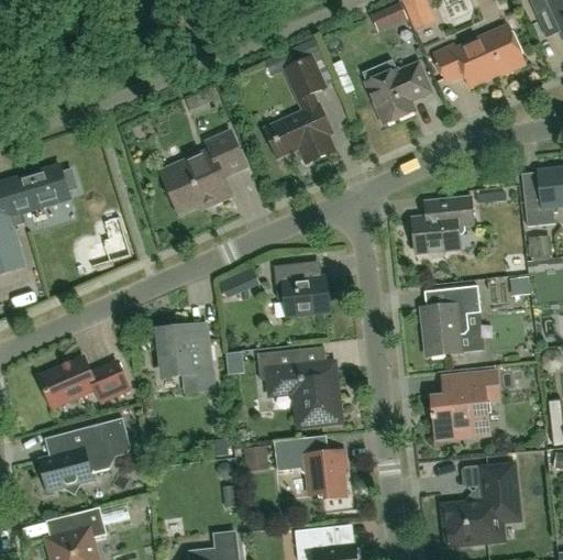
[(530,0),(536,12),(551,6),(562,32),(562,0),(530,0)]
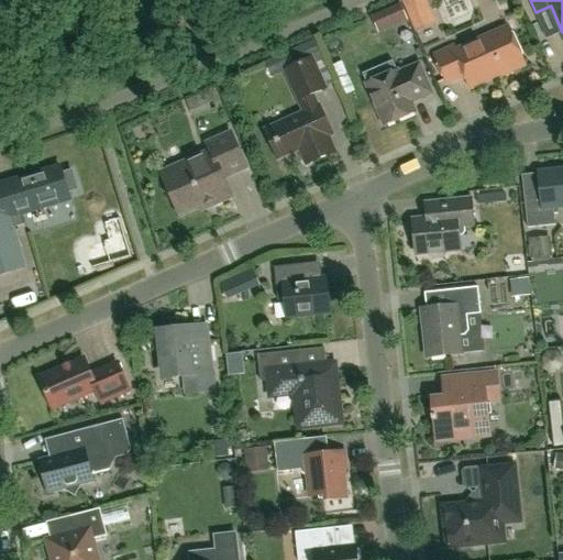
[(428,6),(418,9),(427,31),(437,26),(428,6)]
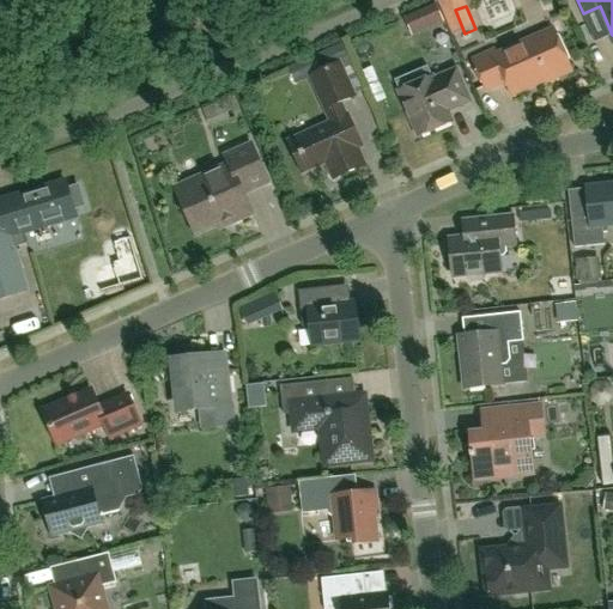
[(571,68),(557,38),(541,46),(536,35),(534,34),(519,40),(517,43),(497,53),(493,47),(473,56),(486,87),(505,78),(511,91),(545,75),(546,80),(571,68)]
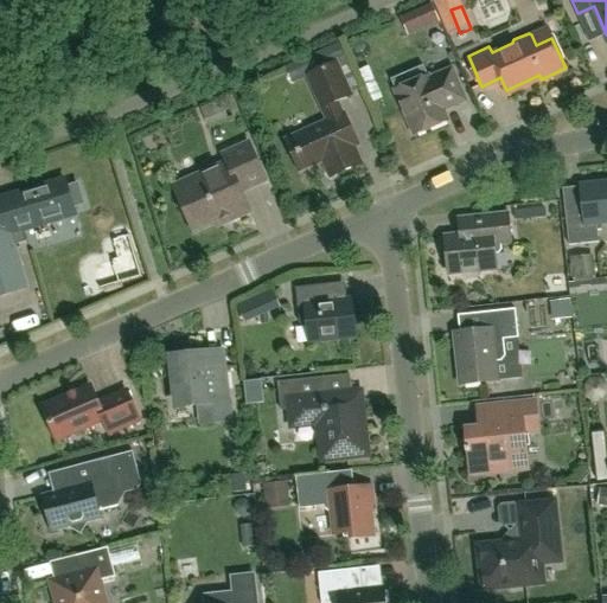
[(292,81),(308,72),(323,106),(324,106),(330,119),(286,138),(300,170),(313,164),(313,161),(323,156),(331,174),(360,160),(345,128),(350,126),(344,111),(342,113),(336,100),(351,92),(336,61),(346,56),(339,40),(285,65),(292,81)]
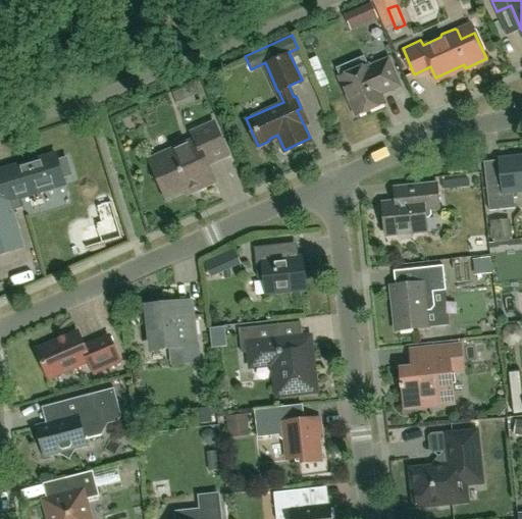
[(380,92),(400,84),(388,57),(369,65),(368,64),(341,75),(356,113),(384,101),(380,92)]
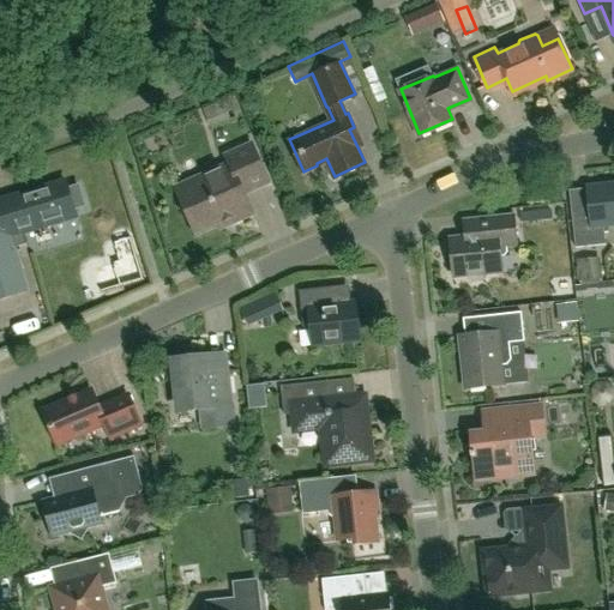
[(224,152),(229,162),(175,185),(196,231),(232,215),(234,221),(253,212),(244,192),(270,181),(251,140),(224,152)]
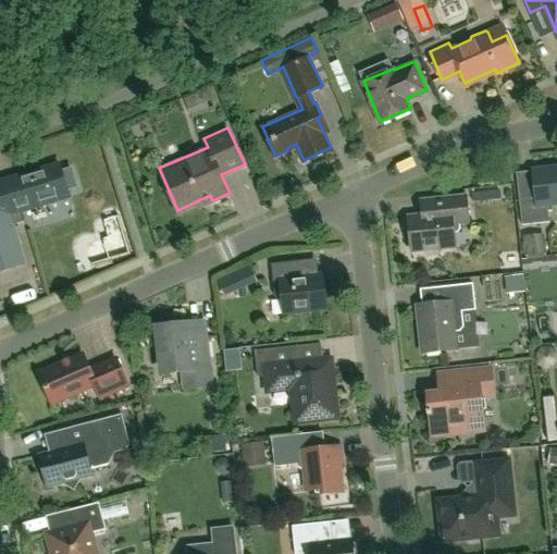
[(61,169),(60,164),(11,180),(13,186),(0,189),(0,270),(24,262),(12,223),(24,219),(21,207),(67,193),(66,189),(77,185),(72,165),(61,169)]
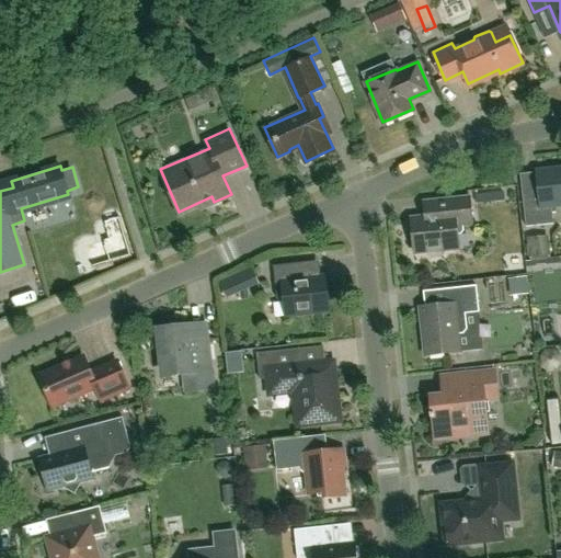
[(560,167),(537,169),(539,192),(523,194),(526,225),(553,221),(551,204),(560,203),(560,167)]
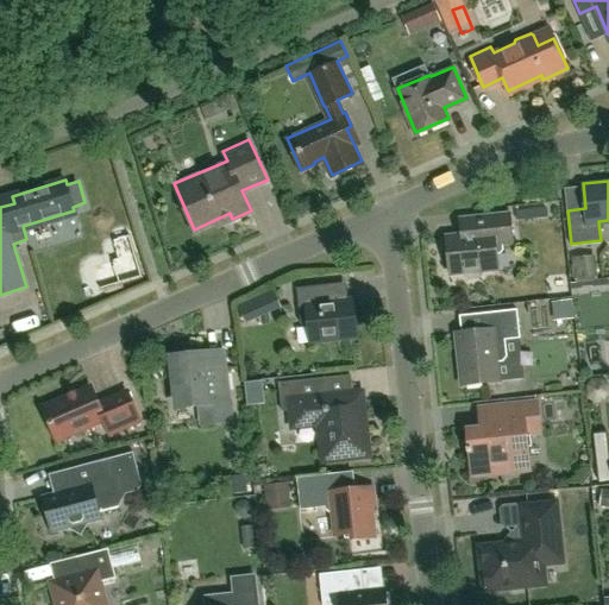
[(477,278),(485,268),(497,266),(496,252),(500,252),(503,249),(502,235),(512,234),(509,213),(468,216),(469,229),(465,233),(446,235),(450,271),(458,271),(468,279),(477,278)]
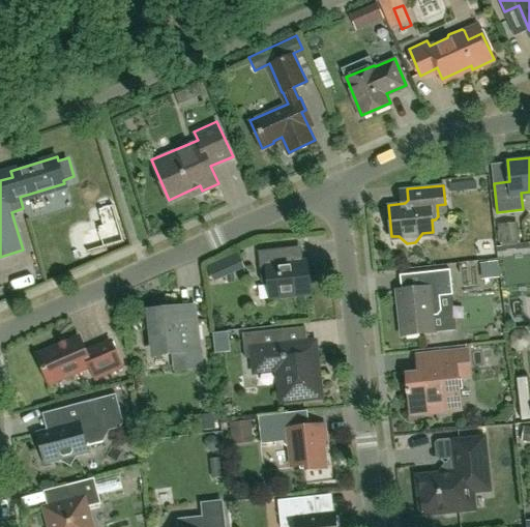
[(287,258),(286,246),(258,250),(261,281),(264,283),(268,283),(270,297),(311,292),(307,259),(289,261),(287,258)]
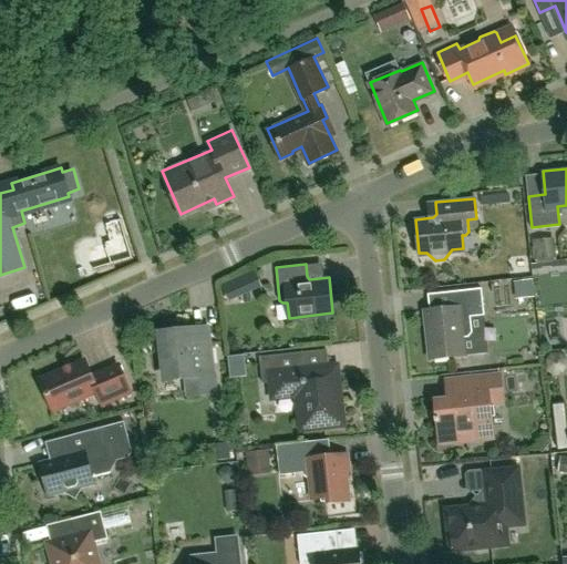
[(472,330),(471,315),(484,314),(482,286),(450,290),(452,306),(425,309),(431,357),(465,354),(463,336),(468,336),(472,330)]
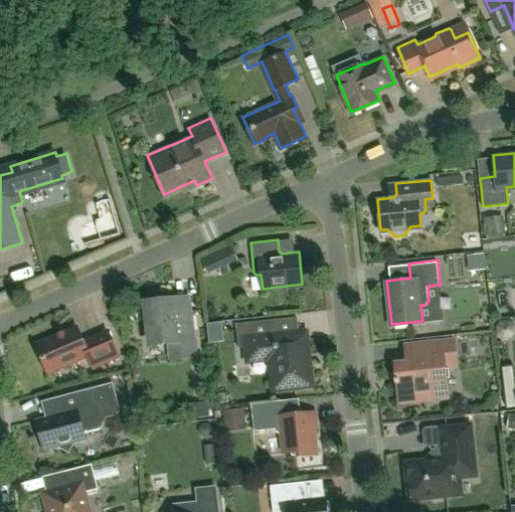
[(146,302),(151,342),(170,340),(172,355),(193,353),(187,298),(146,302)]
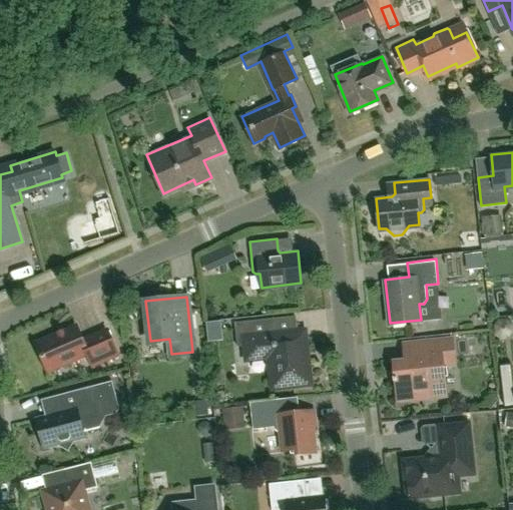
[(276,386),(307,383),(310,379),(305,333),(301,331),(277,333),(275,317),(235,322),(237,345),(245,344),(247,358),(270,355),(273,383),(276,386)]
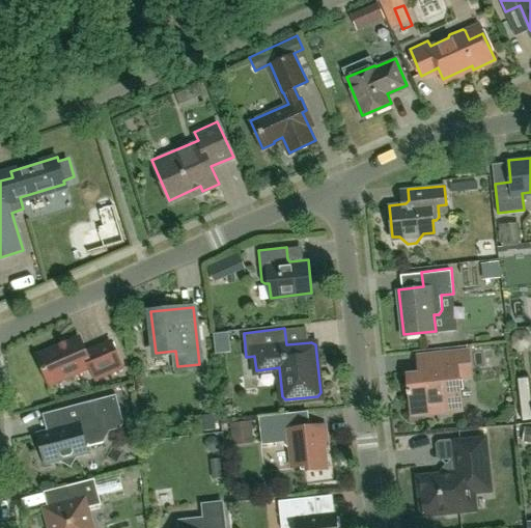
[(36,352),(50,385),(91,367),(96,379),(122,367),(110,338),(85,349),(78,334),(36,352)]
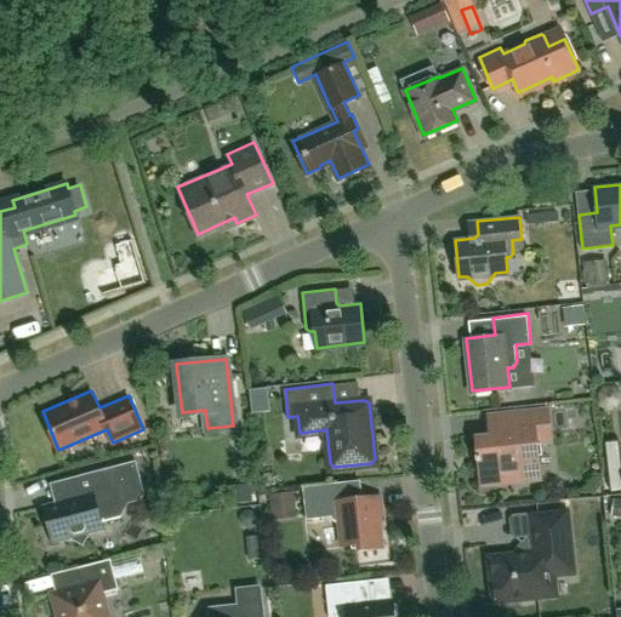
[(525,479),(540,478),(536,441),(551,440),(547,406),(511,411),(512,430),(510,433),(477,436),(480,478),(483,478),(488,483),(496,483),(500,475),(520,473),(525,479)]
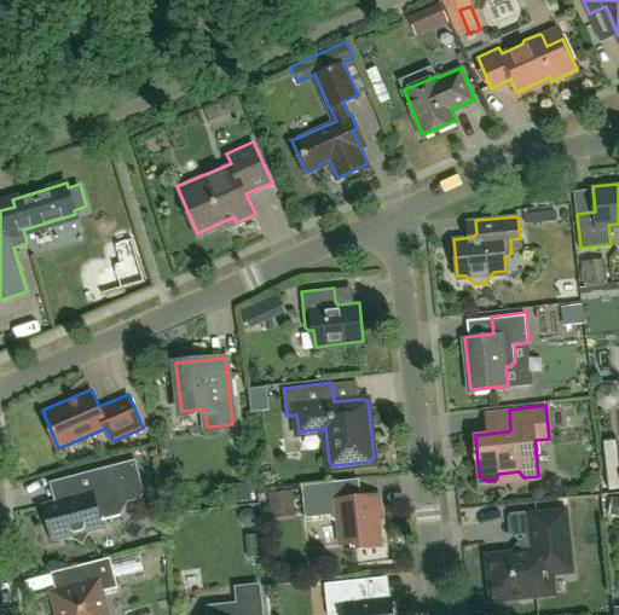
[(618,451),(618,437),(602,439),(608,487),(618,485),(618,451)]
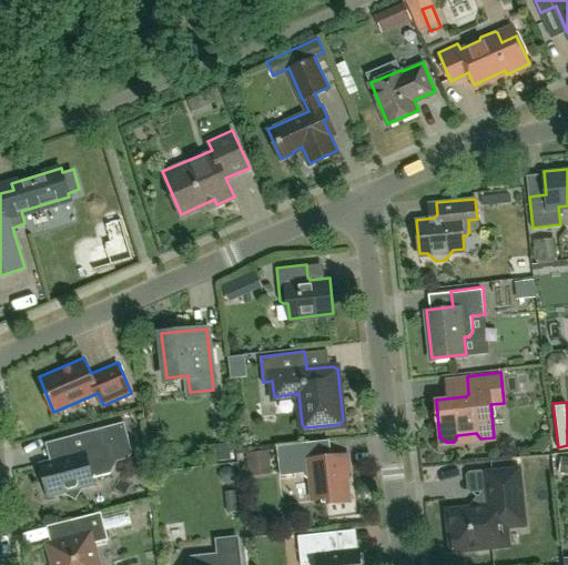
[(49,495),(66,491),(75,496),(81,486),(94,483),(92,477),(95,472),(98,473),(109,470),(115,457),(128,454),(131,447),(124,420),(67,435),(71,453),(40,462),(49,495)]
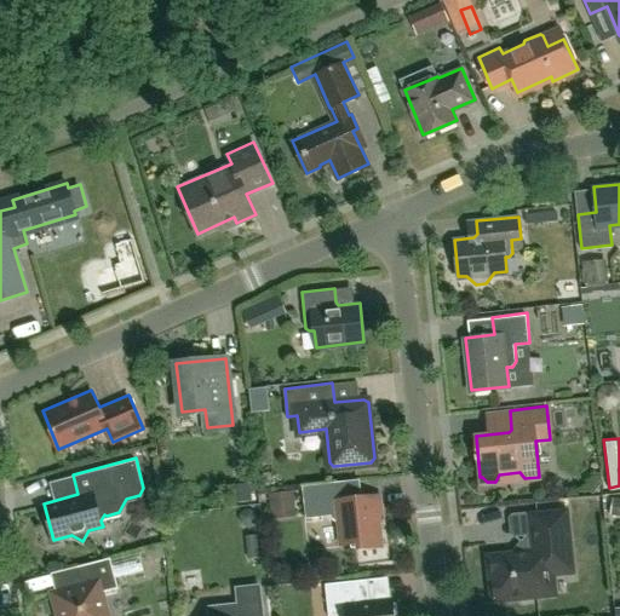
[(380,494),(338,499),(336,481),(302,484),(305,517),(331,514),(331,516),(339,522),(342,543),(357,541),(359,547),(382,545),(378,513),(383,513),(380,494)]
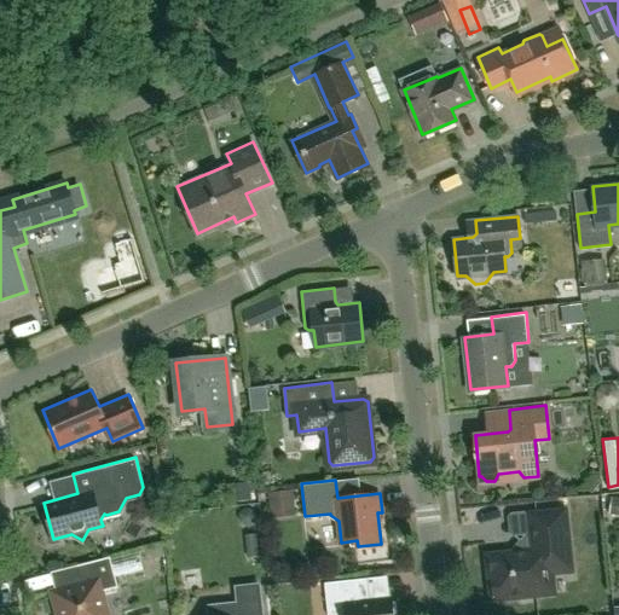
[(298,508),(296,491),(279,493),(282,510),(298,508)]
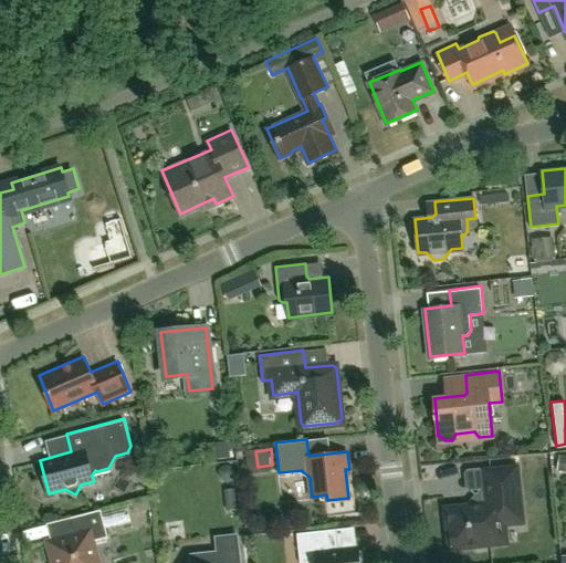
[(516,466),(484,469),(485,487),(483,487),(483,488),(478,493),(479,498),(472,506),(447,508),(451,546),(503,541),(502,523),(522,521),(516,466)]
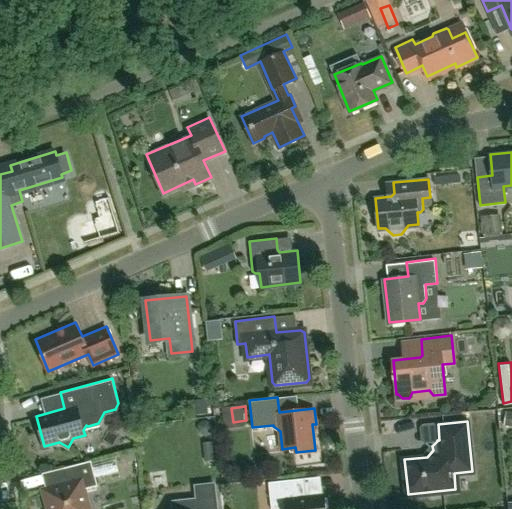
[(98,474),(123,467),(119,454),(95,460),(98,474)]
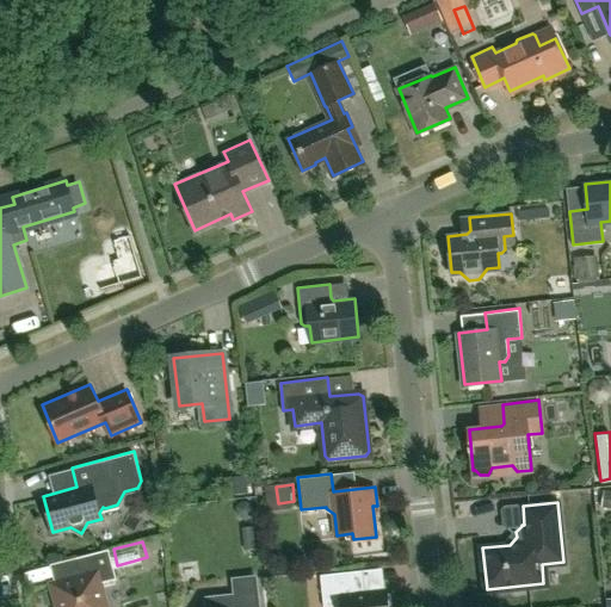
[(59,600),(60,606),(106,606),(100,582),(116,577),(109,549),(75,557),(80,575),(50,582),(55,601),(59,600)]
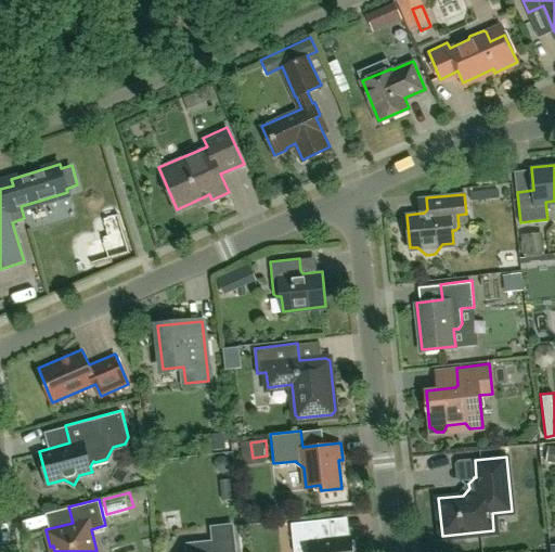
[(320,520),(292,523),(294,551),(296,551),(310,551),(352,551),(350,535),(322,538),(320,520)]
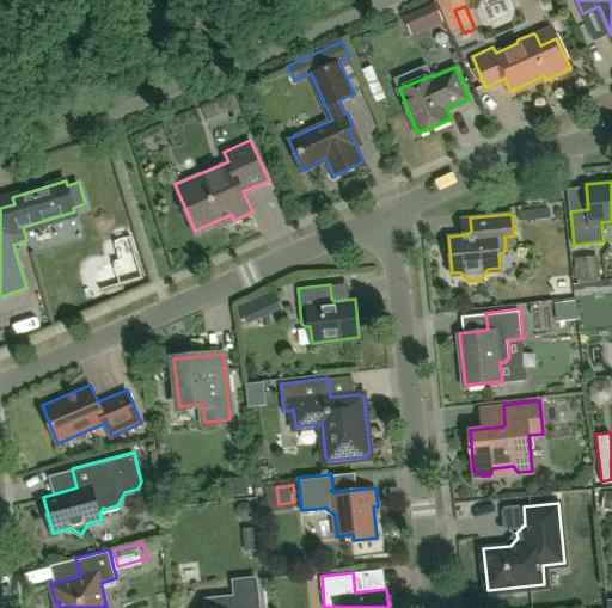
[(258,607),(256,577),(233,579),(236,595),(207,597),(207,607),(258,607)]
